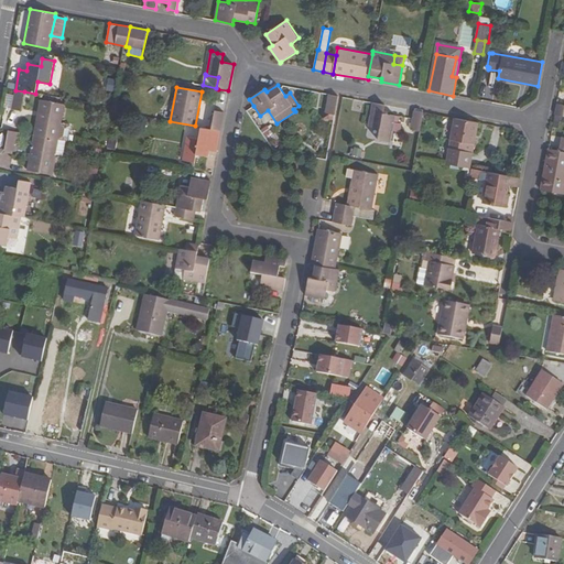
[(24,91),(15,90),(11,109),(21,110),(24,91)]
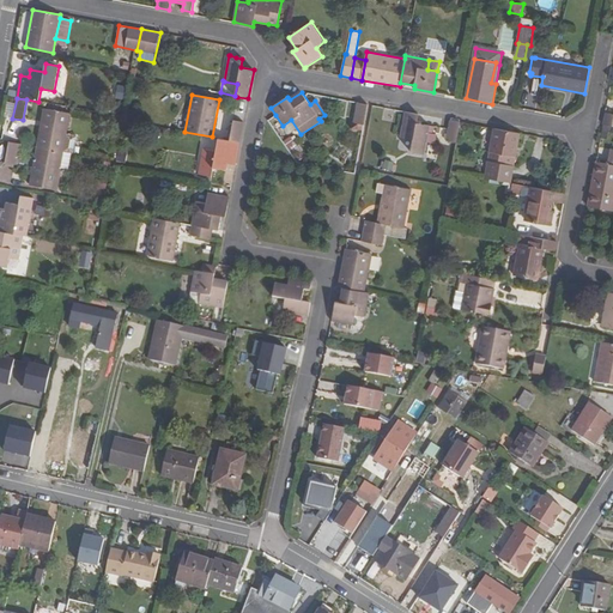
[(368,104),(357,103),(353,122),(352,122),(351,129),(357,131),(359,123),(364,125),(368,104)]
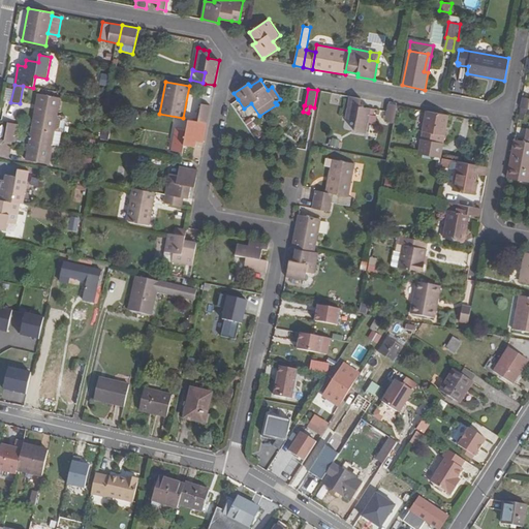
[(31,127),(55,132),(58,117),(61,98),(37,94),(31,127)]
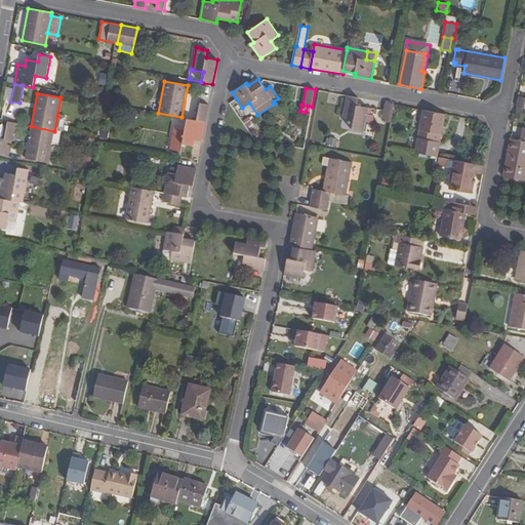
[(357,106),(359,97),(347,95),(342,117),(354,119),(352,129),(363,132),(365,122),(372,123),(373,116),(370,115),(371,109),(368,108),(357,106)]
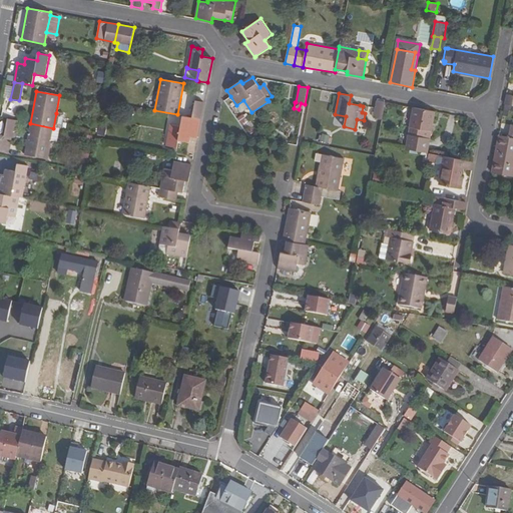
[(200,119),(203,102),(195,100),(192,118),(200,119)]
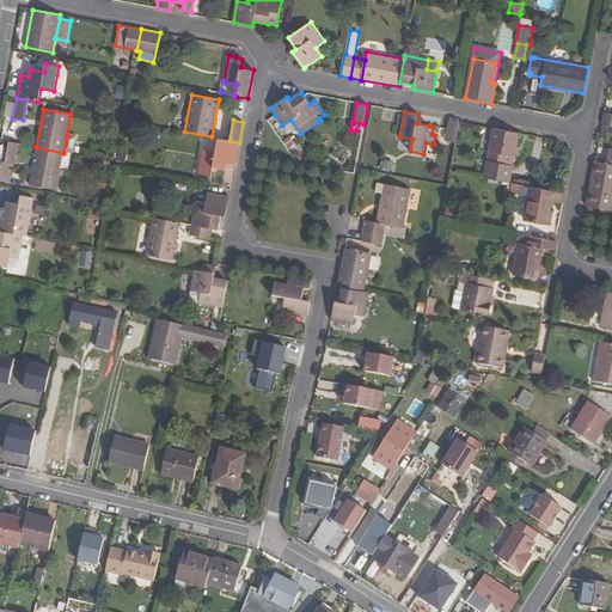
[(292,140),(300,134),(291,120),(282,126),(292,140)]
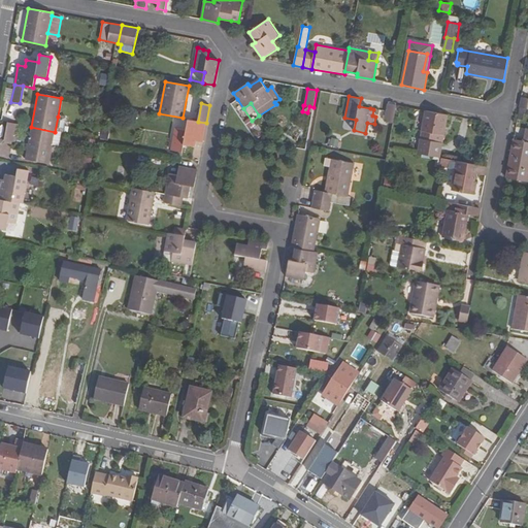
[(391,104),(388,103),(386,111),(385,121),(394,123),(397,106),(391,104)]
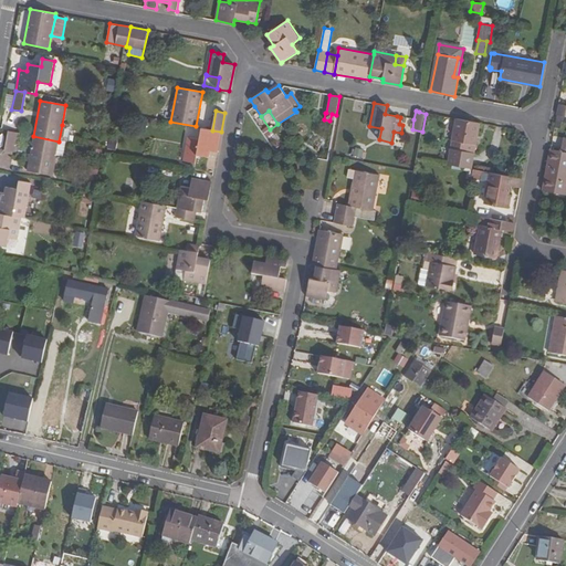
[(300,117),(296,112),(278,124),(282,129),(300,117)]
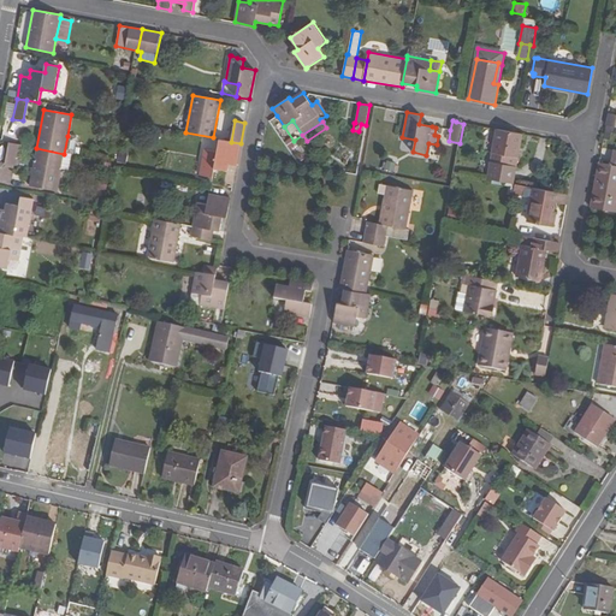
[(487,178),(513,184),(521,134),(497,129),(487,178)]
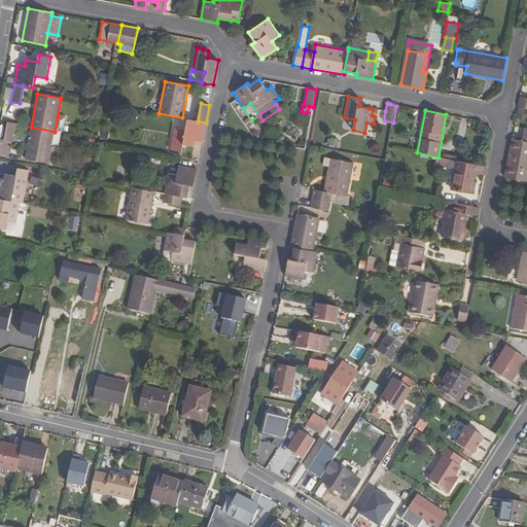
[(66,118),(58,116),(55,132),(61,133),(63,134),(66,118)]
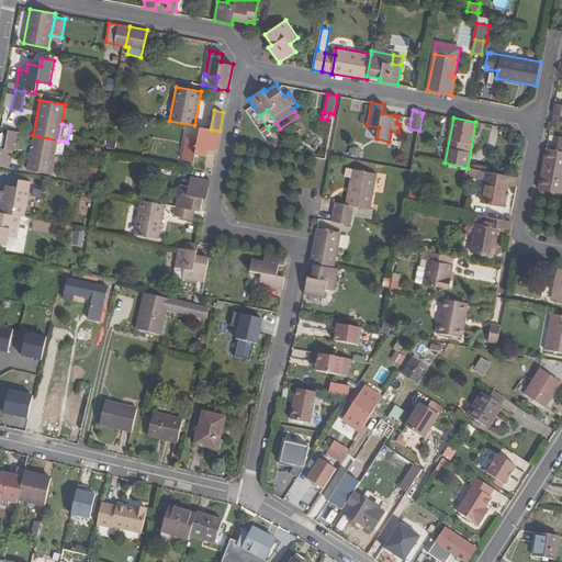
[(209,149),(216,152),(220,131),(211,130),(200,127),(198,138),(186,136),(181,159),(193,161),(194,154),(208,156),(209,149)]
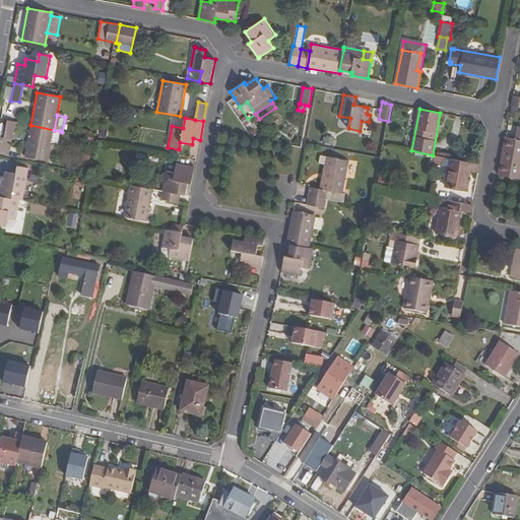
[(18,123),(7,121),(4,138),(15,140),(18,123)]
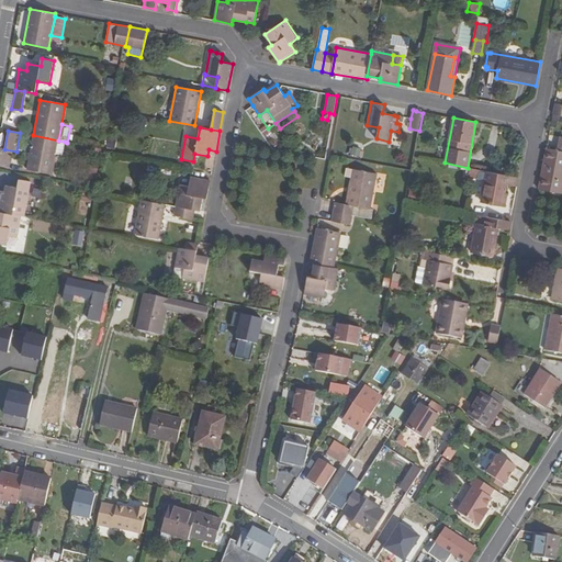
[(58,141),(33,135),(26,169),(53,175),(57,154),(62,155),(65,142),(58,141)]
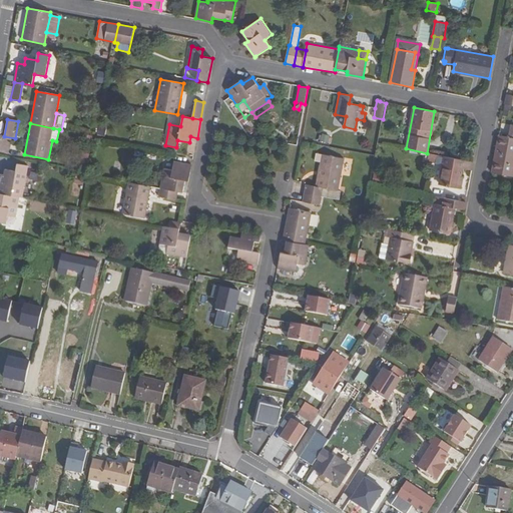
[(512,137),(509,137),(500,135),(493,172),(512,175),(512,137)]
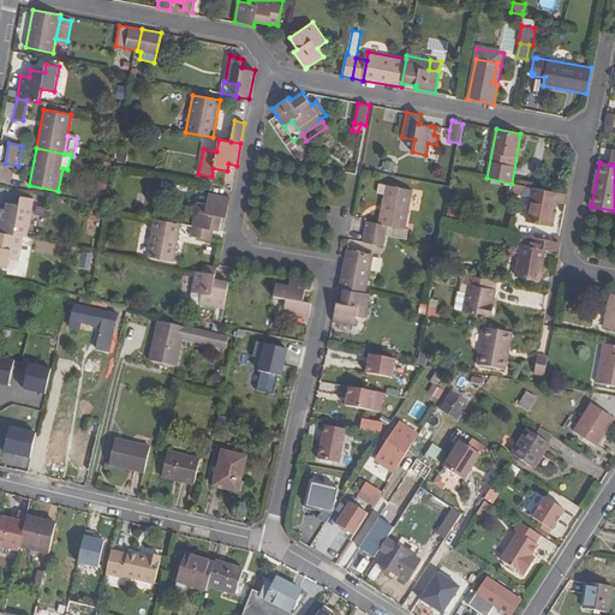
[(571,177),(560,174),(559,184),(569,186),(571,177)]
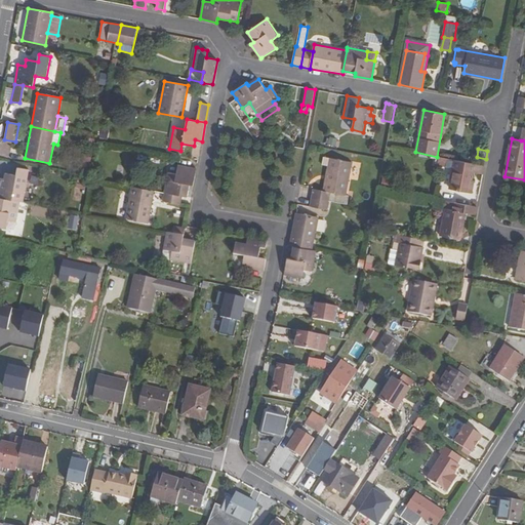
[(329,201),(347,204),(349,196),(346,195),(353,162),(329,158),(327,166),(322,191),(313,189),(312,198),(329,201)]
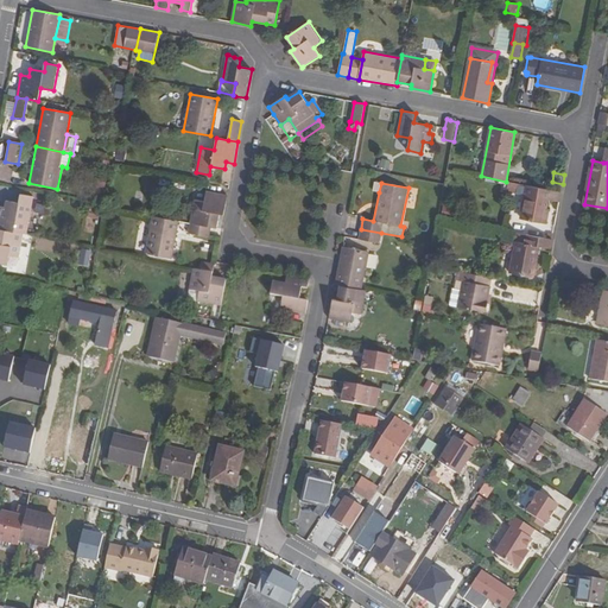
[(543,223),(546,209),(548,200),(559,202),(561,191),(549,189),(527,185),(521,219),(543,223)]
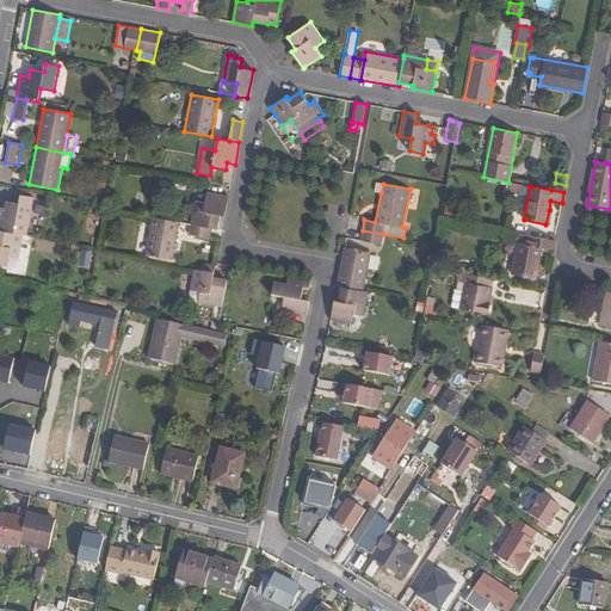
[(226,216),(229,196),(208,192),(205,202),(196,201),(191,224),(213,228),(217,229),(221,215),(226,216)]
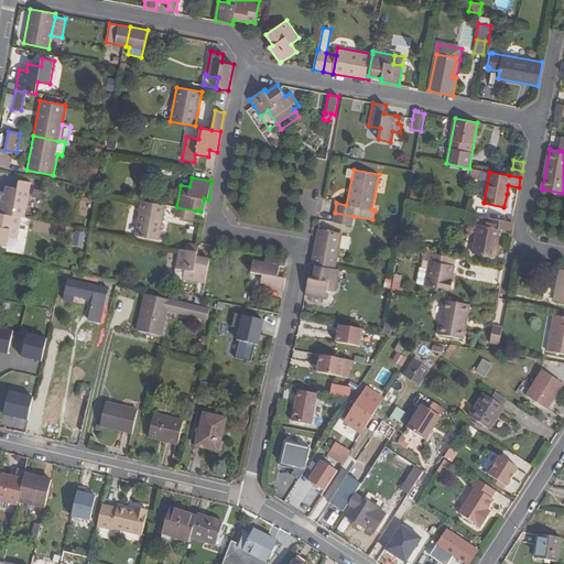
[(0,192),(0,212),(12,215),(14,204),(26,205),(31,182),(19,181),(17,188),(6,186),(3,193),(0,192)]
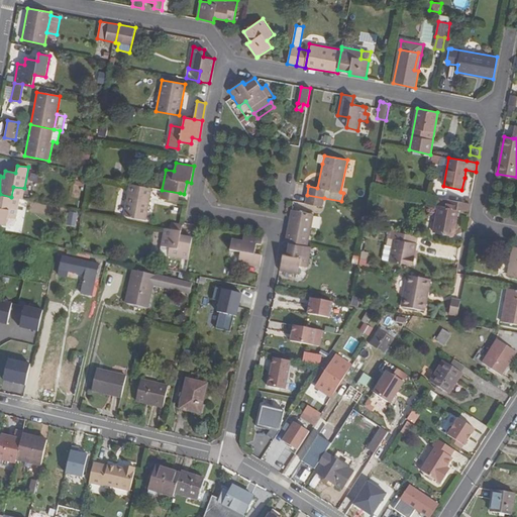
[(146,220),(152,188),(129,184),(123,215),(146,220)]
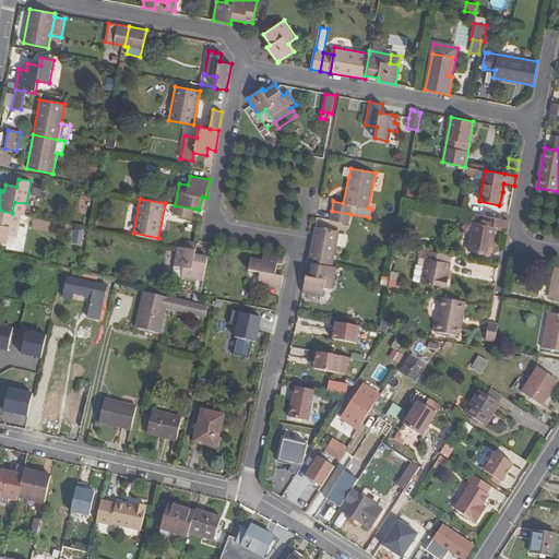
[(192,217),(194,209),(175,205),(174,214),(192,217)]
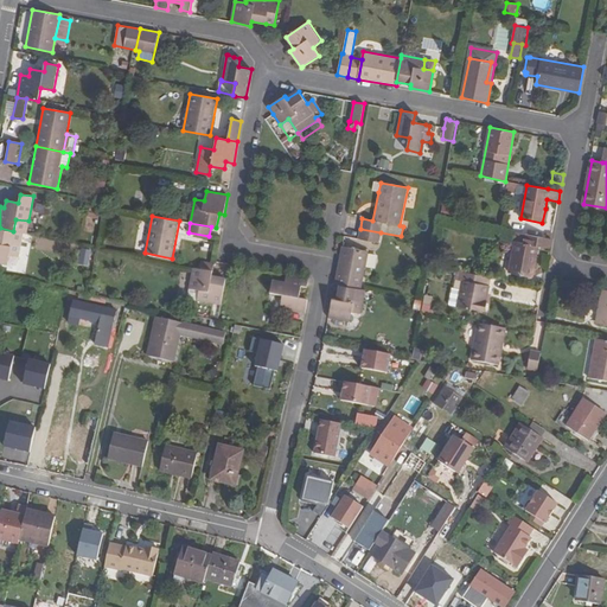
[(19,256),(23,232),(13,231),(0,228),(0,263),(7,264),(8,255),(19,256)]
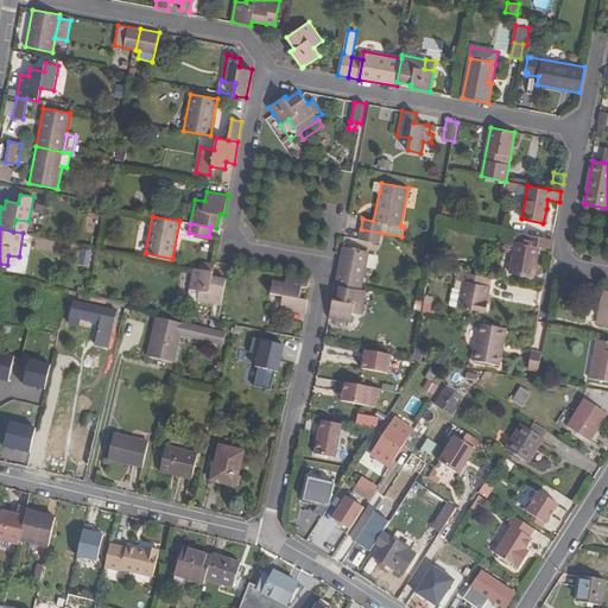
[(381,233),(361,229),(359,239),(379,244),(381,233)]
